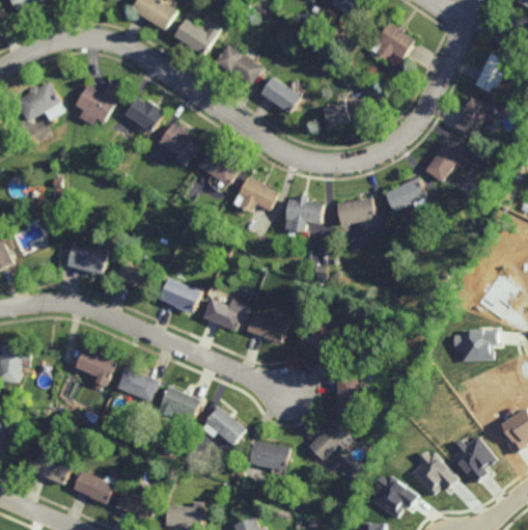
[(36,0),(19,11),(10,0),(36,0)]
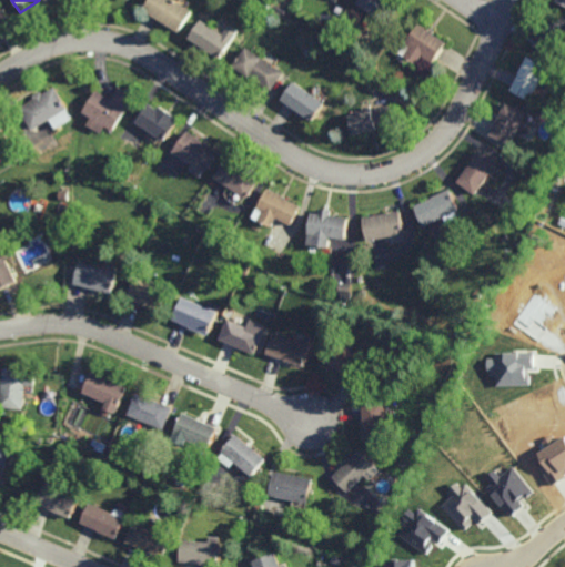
[(169,0),(189,13),(175,34),(140,12),(148,0),(169,0)]
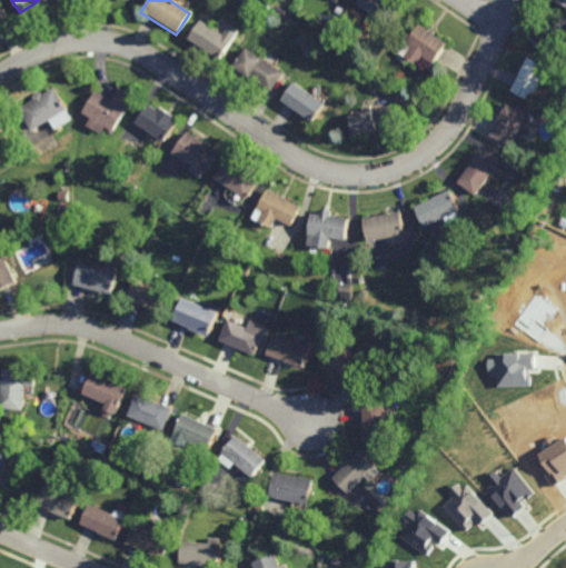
[(386,28),(355,6),(358,0),(385,0),(398,9),(386,28)]
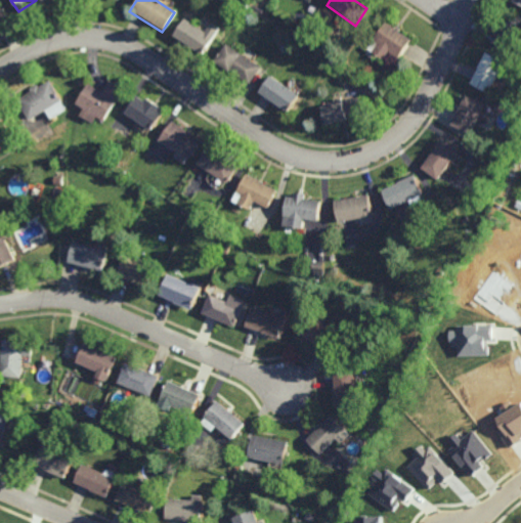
[(520,42),(514,39),(507,52),(489,44),(505,12),(520,19),(520,25),(520,27),(520,42)]
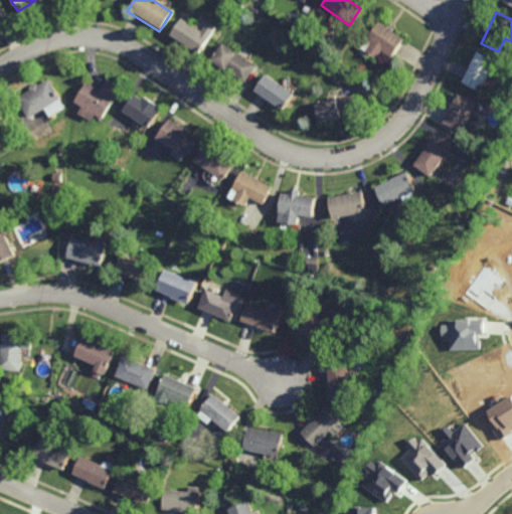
[(199,34),(205,24),(213,30),(195,56),(168,37),(168,36),(179,19),(199,34)]
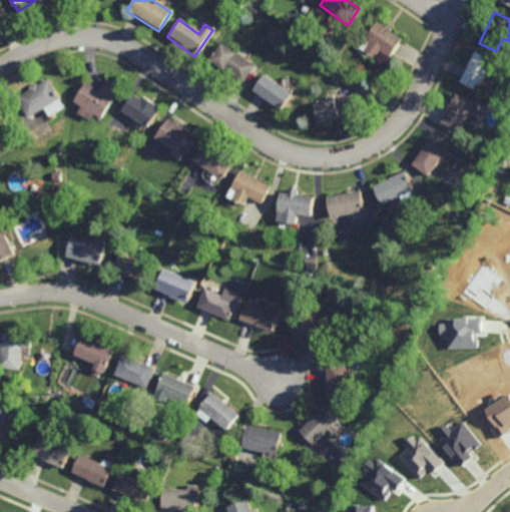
[(400,40),(388,58),(381,53),(382,52),(380,51),(374,60),(363,53),(370,44),(365,40),(376,23),(400,40)]
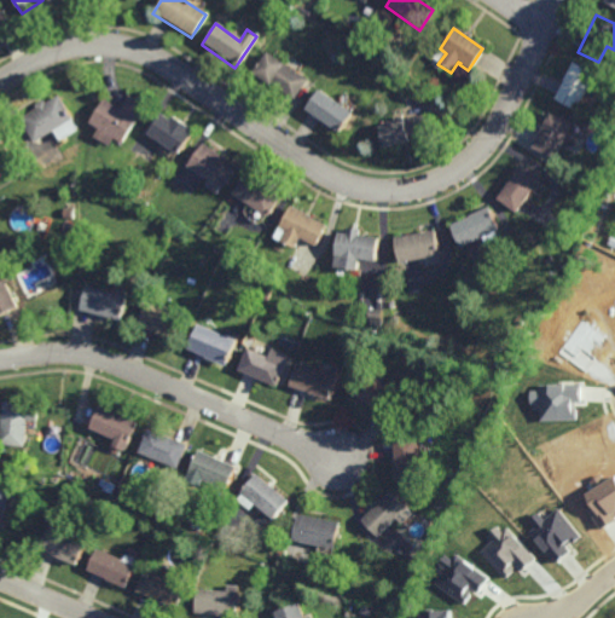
[(282,67),(283,65),(305,81),(291,100),(268,86),(267,87),(250,75),(265,55),(282,67)]
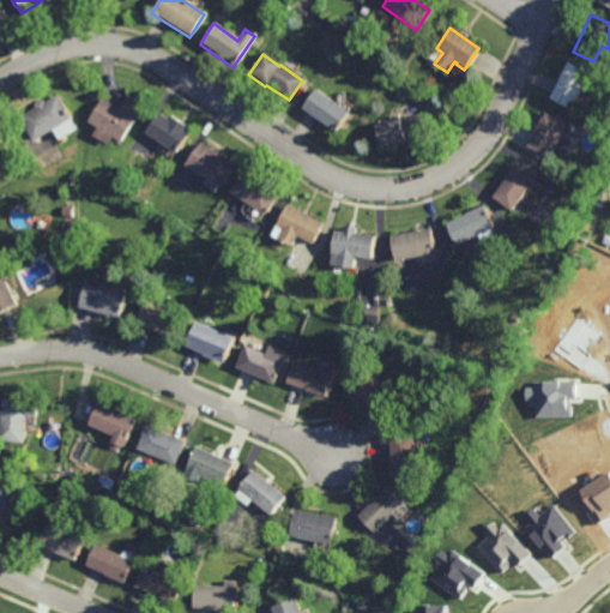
[(574,98),(577,97),(585,101),(586,104),(581,114),(571,109),(569,106),(568,107),(549,97),(557,82),(557,80),(567,62),(587,74),(578,94),(577,95),(574,98)]
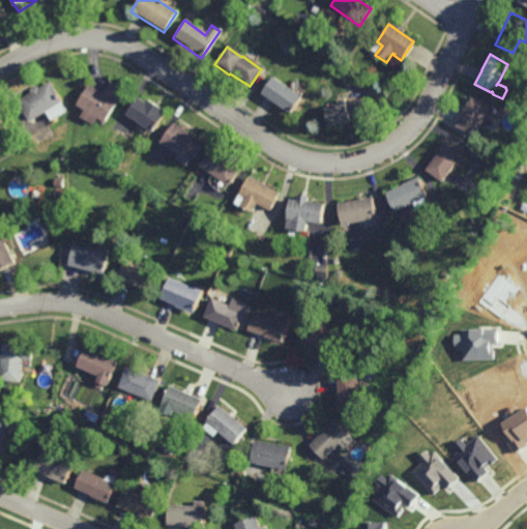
[(289,91),(291,88),(297,93),(296,94),(298,96),(288,111),(262,93),(272,80),(289,91)]
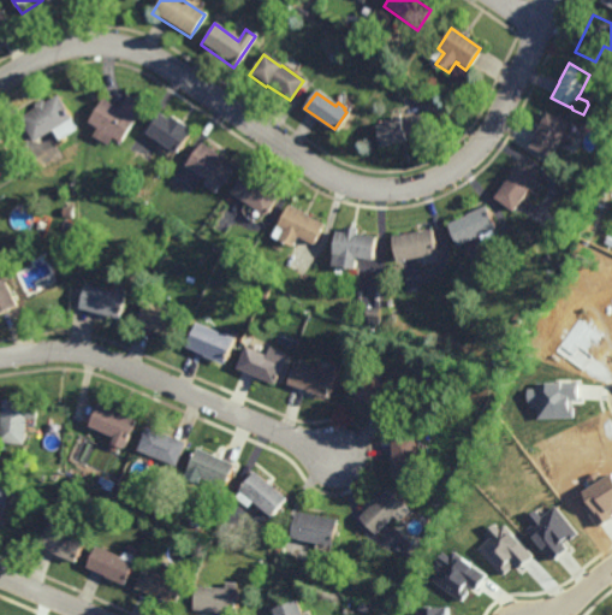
[(57,141),(51,130),(31,141),(18,118),(35,108),(34,105),(41,101),(42,104),(55,95),(76,130),(57,141)]
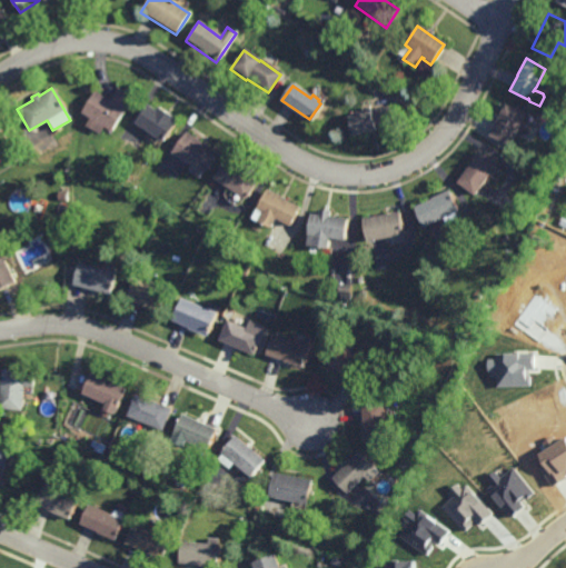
[(131,98),(109,131),(80,112),(89,97),(90,98),(95,92),(108,101),(116,88),(131,98)]
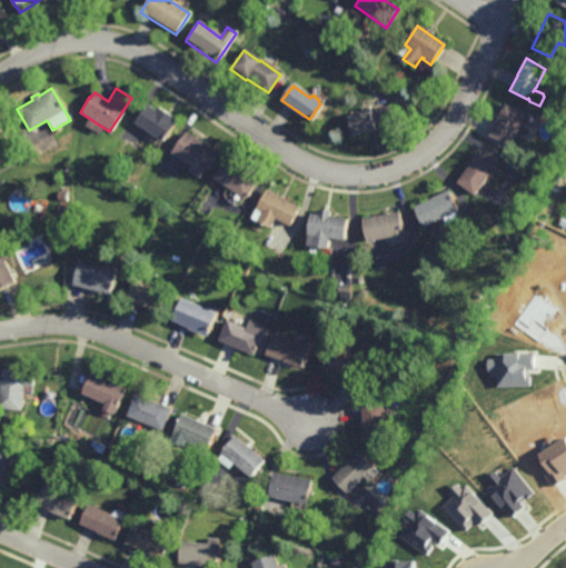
[(154,109),(155,106),(172,118),(170,120),(172,122),(160,140),(131,121),(145,102),(154,109)]
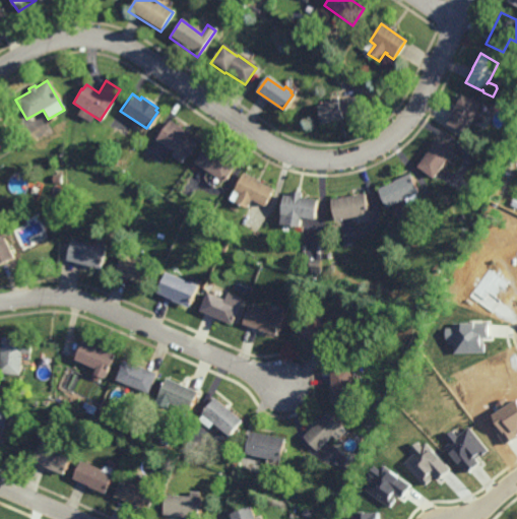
[(464,131),(446,122),(459,93),(478,103),(464,131)]
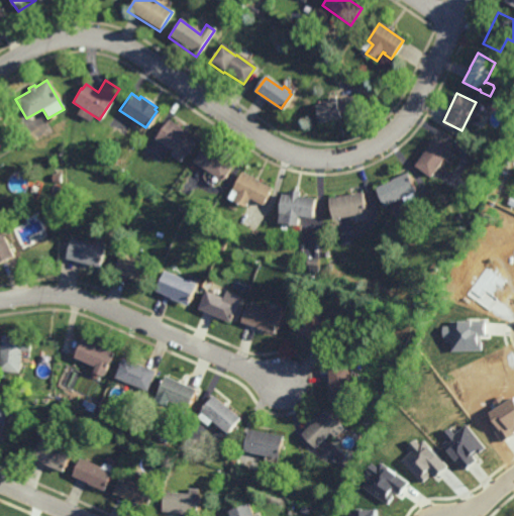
[(320,122),(315,103),(335,98),(336,99),(353,95),(357,112),(340,116),(340,117),(320,122)]
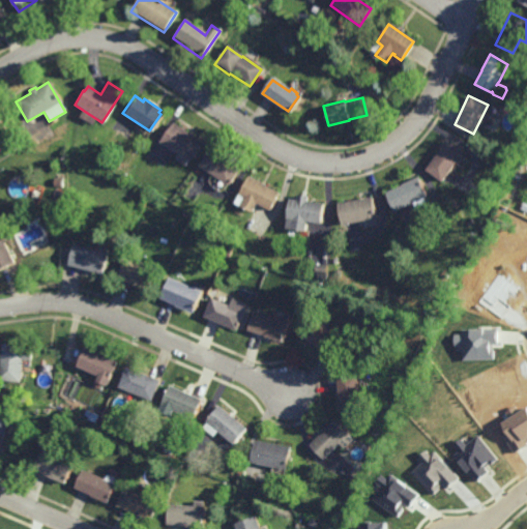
[(193,152),(191,151),(188,155),(191,156),(187,160),(172,150),(157,141),(171,121),(200,142),(193,152)]
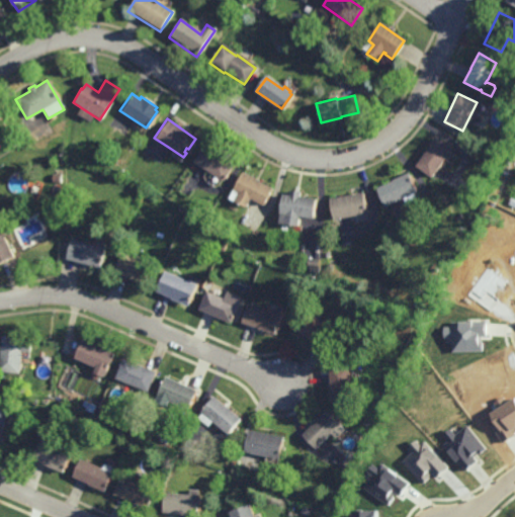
[(430,177),(414,165),(436,136),(451,147),(430,177)]
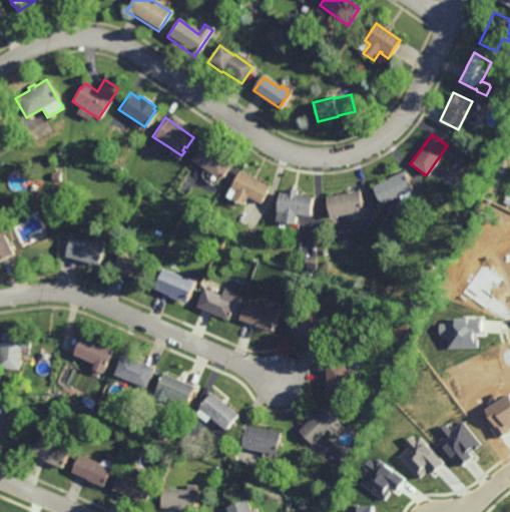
[(219,178),(189,159),(200,142),(230,162),(219,178)]
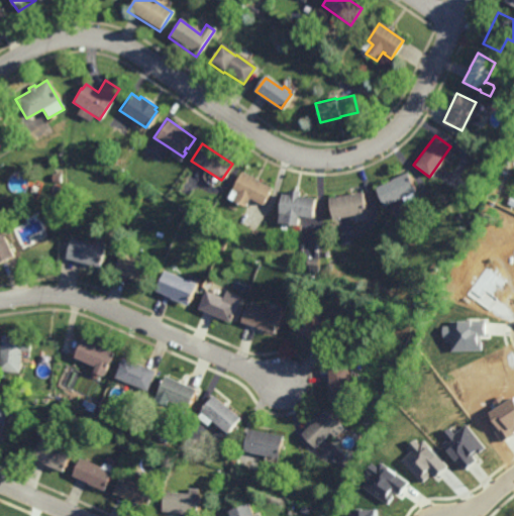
[(262,204),(248,197),(244,206),(226,197),(240,171),(271,187),(262,204)]
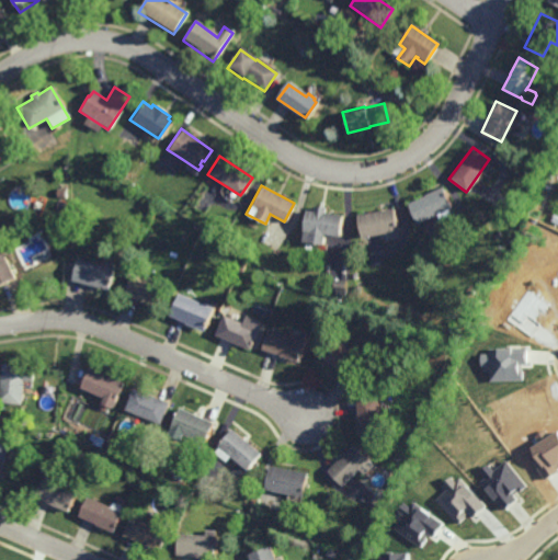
[(451,216),(440,221),(435,214),(417,223),(408,203),(425,195),(425,193),(442,186),(451,207),(447,208),(451,216)]
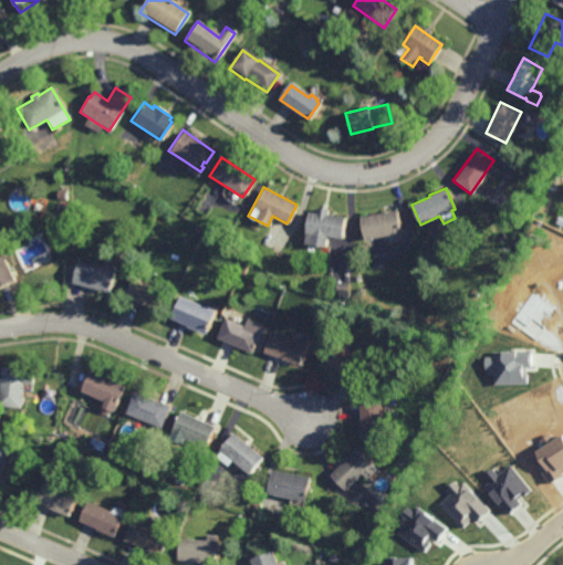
[(326,213),(344,216),(341,238),(326,236),(324,246),(303,242),(308,211),(315,212),(316,207),(326,208),(326,213)]
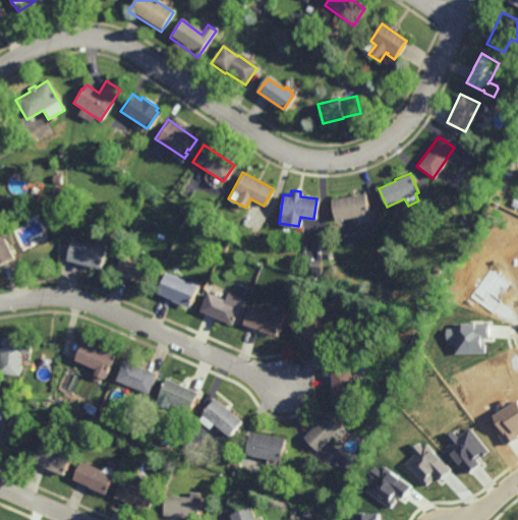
[(369,221),(359,223),(358,216),(334,220),(331,199),(364,193),(369,221)]
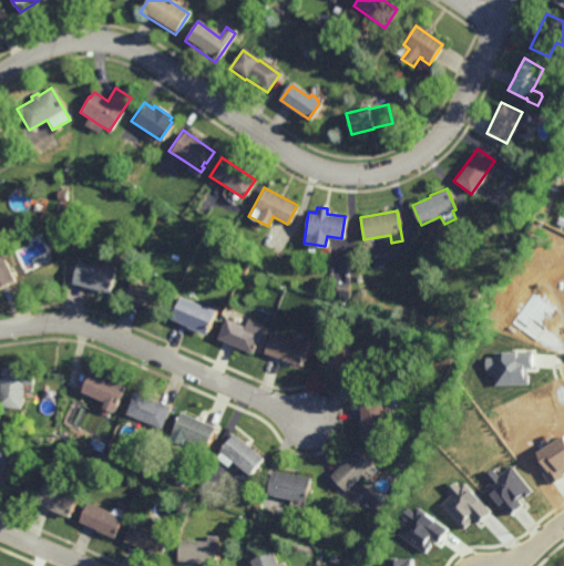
[(501,243),(496,238),(501,234),(505,238),(501,243)]
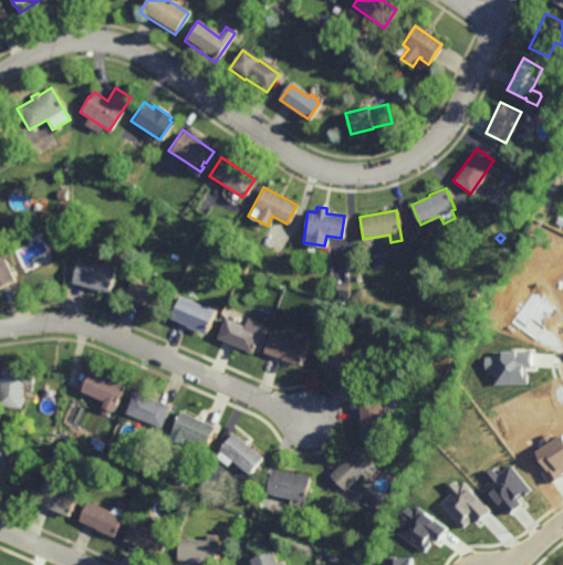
[(16,281),(0,288),(0,249),(16,281)]
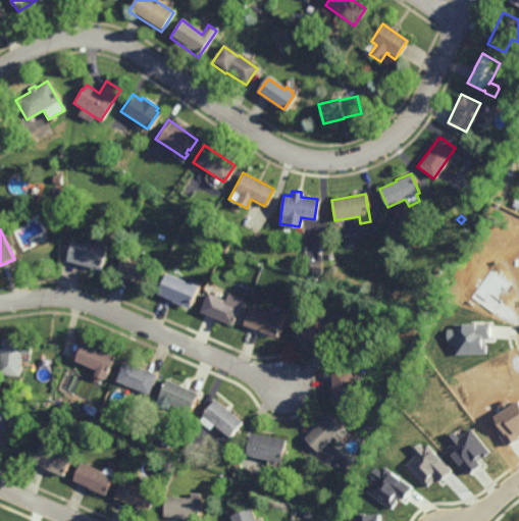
[(99,269),(65,261),(67,251),(71,241),(104,250),(99,269)]
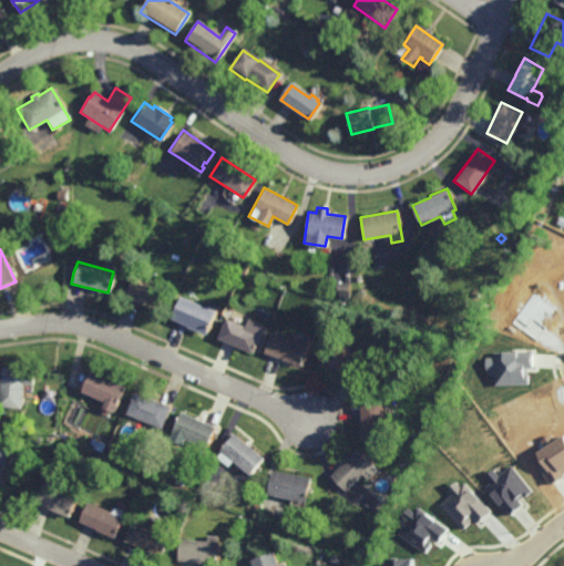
[(159,312),(123,297),(132,276),(167,291),(159,312)]
